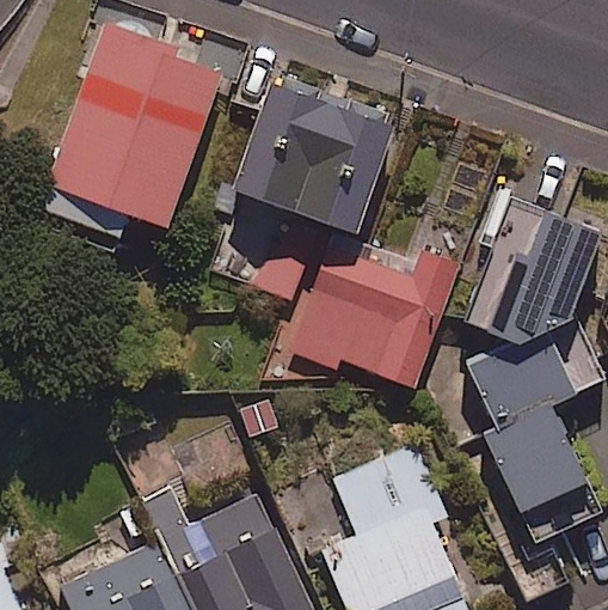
[(102,24),(31,223),(110,250),(126,206),(165,220),(220,66),(102,24)]
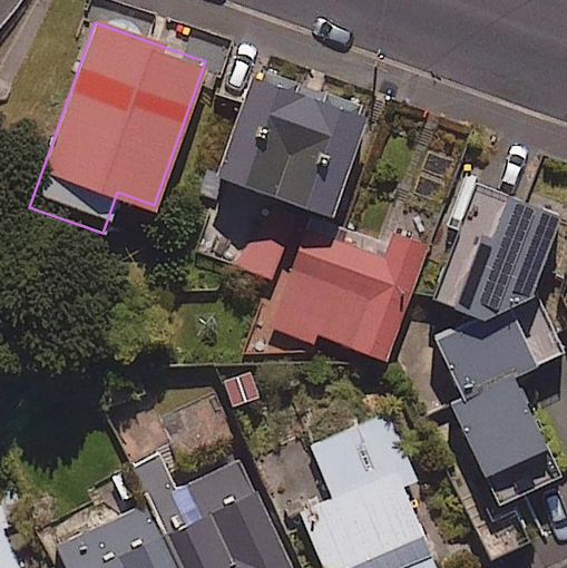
[(364,116),(252,75),(217,170),(330,212),(364,116)]
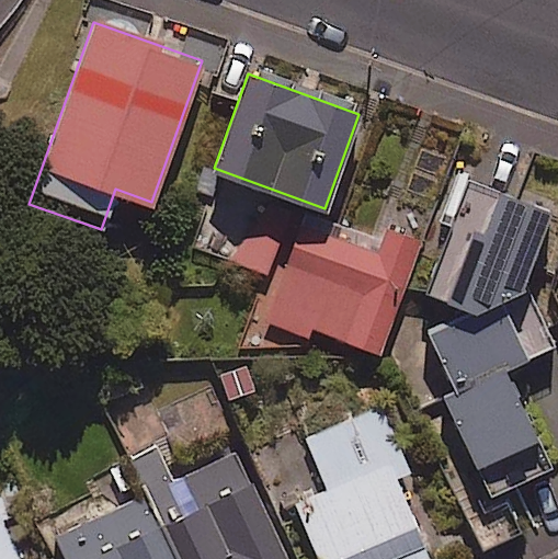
[(481,307),(524,289),(548,217),(466,190),(432,291),(481,307)]
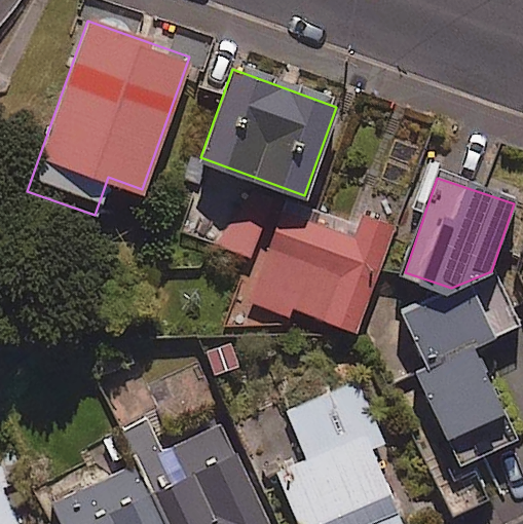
[(266,210),(239,199),(221,247),(248,257),(266,210)]
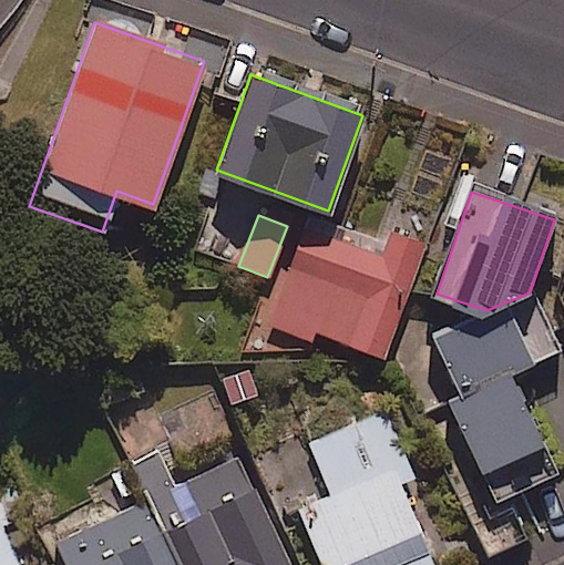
[(379,254),(304,228),(269,326),(308,339),(310,330),(383,355),(421,246),(387,234),(379,254)]
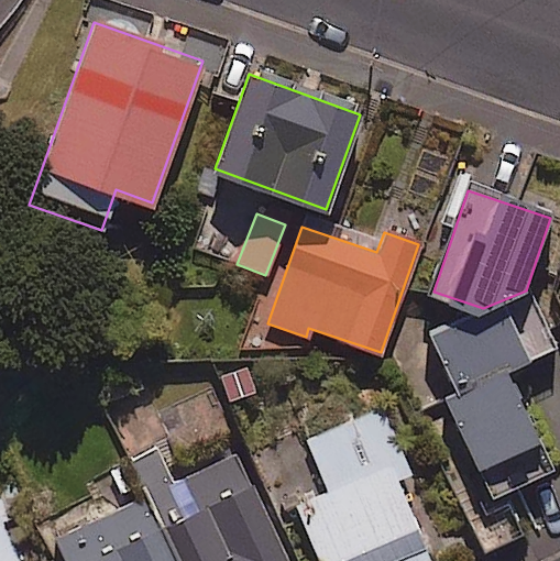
[(468,314),(397,341),(424,408),(451,397),(491,501),(555,476),(512,367),(553,351),(535,301),(472,326),(468,314)]
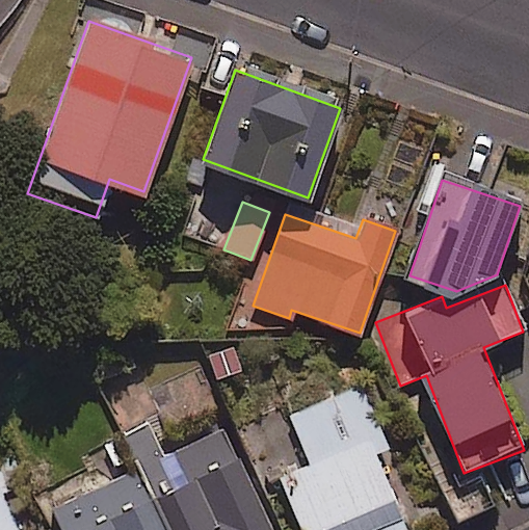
[(193,418),(221,411),(213,380),(238,374),(230,345),(178,359),(193,418)]
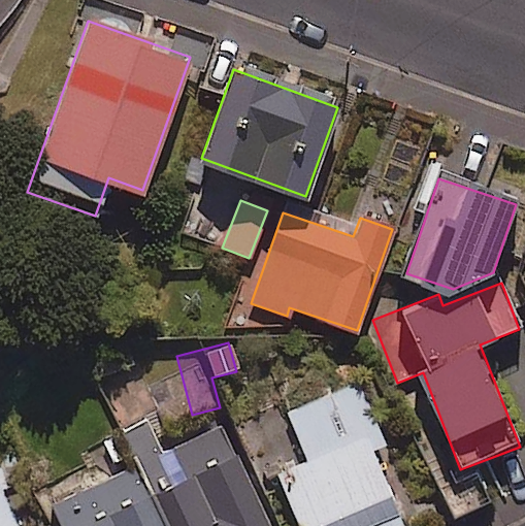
[(382,442),(357,383),(287,413),(306,460),(276,471),(299,525),(399,525),(402,524),(371,448),(382,442)]
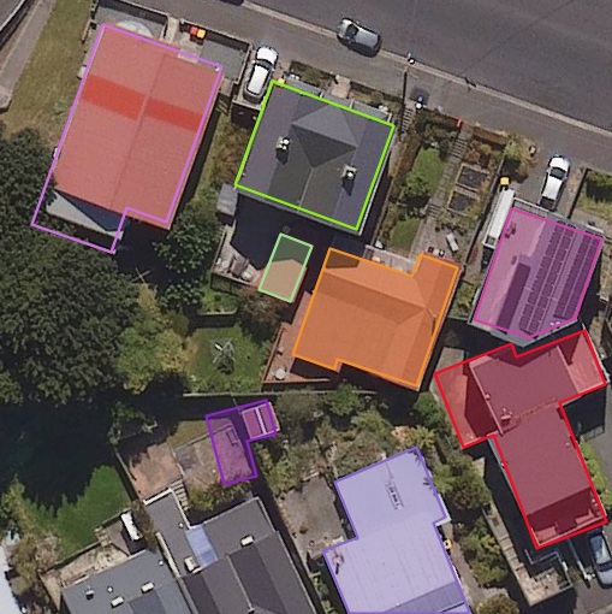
[(138,505),(156,543),(190,613),(315,613),(261,495),(189,529),(171,489),(138,505)]
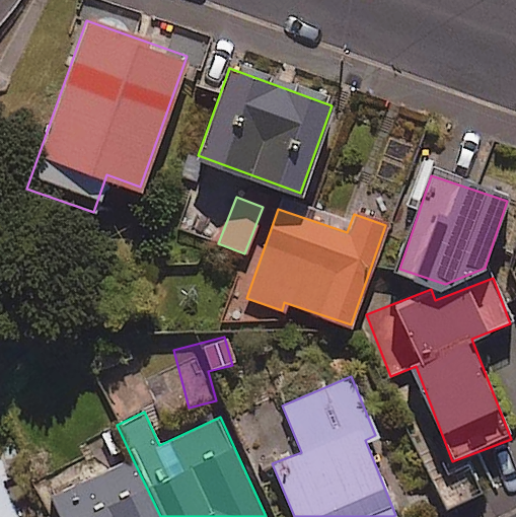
[(30,516),(26,507),(16,512),(2,482),(22,471),(1,425),(0,425),(0,516),(30,516)]
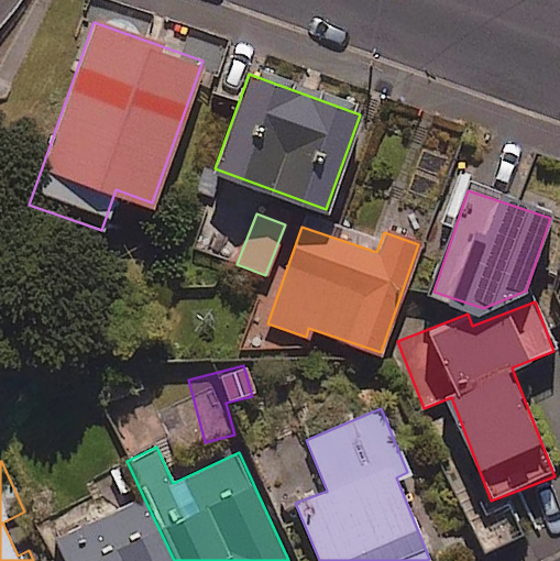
[(174,560),(143,496),(54,538),(64,560),(174,560)]
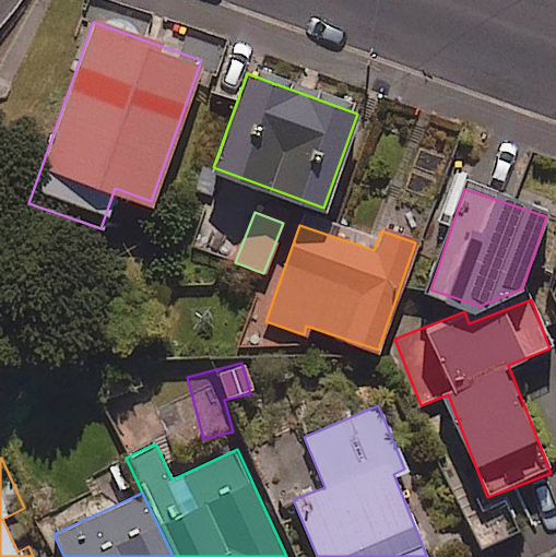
All buildings are outlined.
